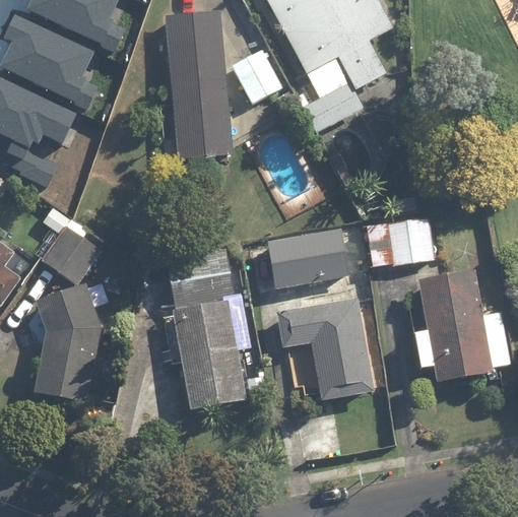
[(30,0),(25,9),(112,51),(125,24),(109,17),(118,0),(30,0)]
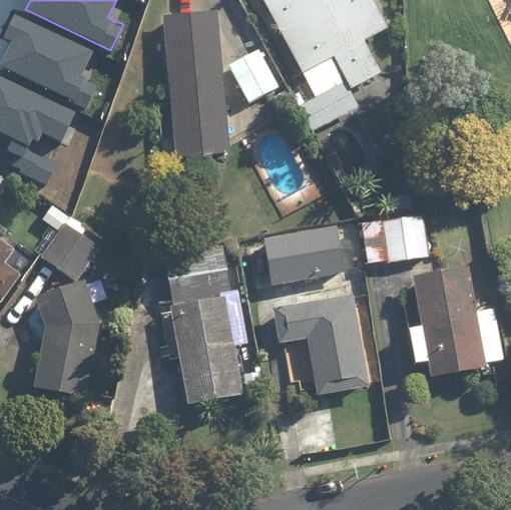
[(260,0),(327,124),(359,107),(349,89),(381,71),(365,40),(389,27),(375,0),(260,0)]
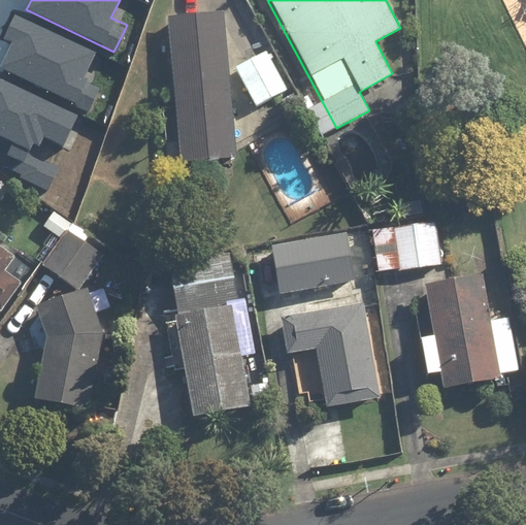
[(10,40),(0,61),(0,69),(85,110),(97,85),(80,77),(94,51),(11,11),(0,35),(10,40)]
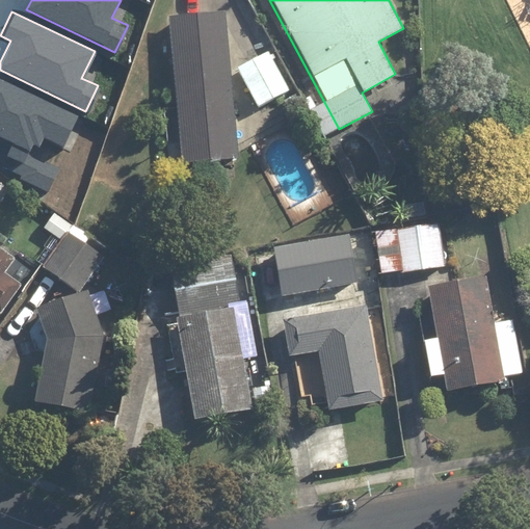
[(226,11),(168,15),(179,164),(235,160),(226,11)]
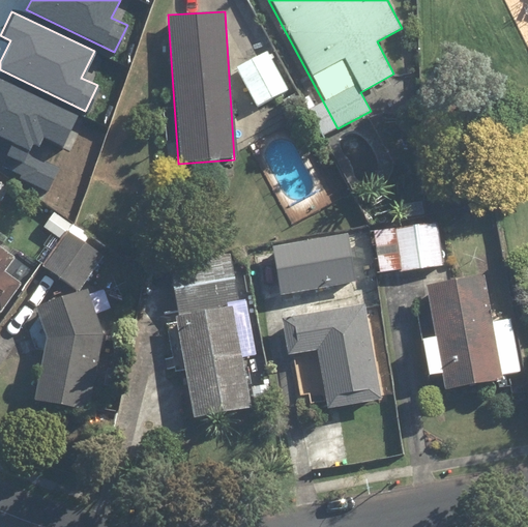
[(288,89),(267,51),(234,69),(255,108),(288,89)]
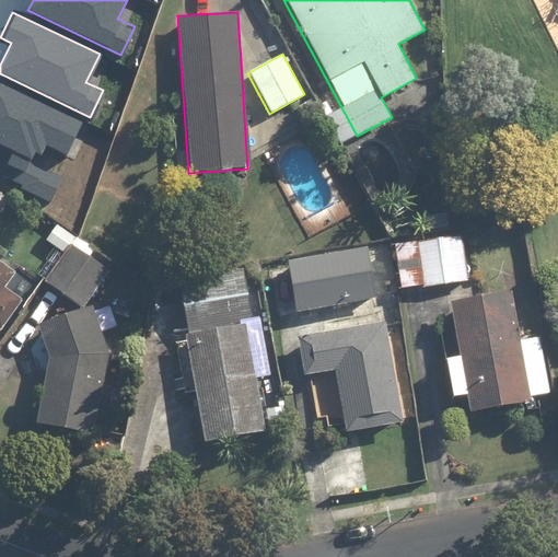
[(0,170),(45,192),(51,177),(34,169),(46,143),(67,153),(83,120),(0,79),(0,170)]
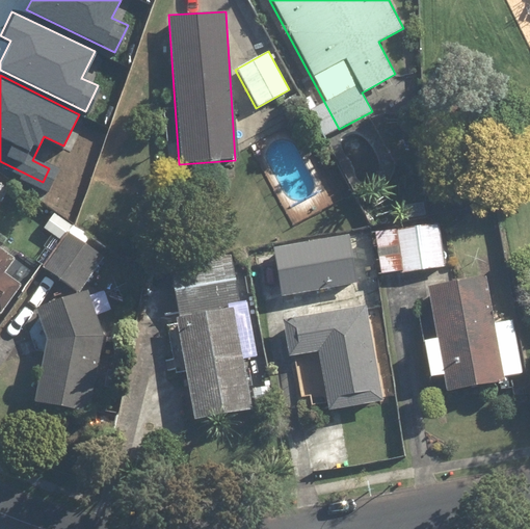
[(0,199),(8,186),(0,180),(0,199)]
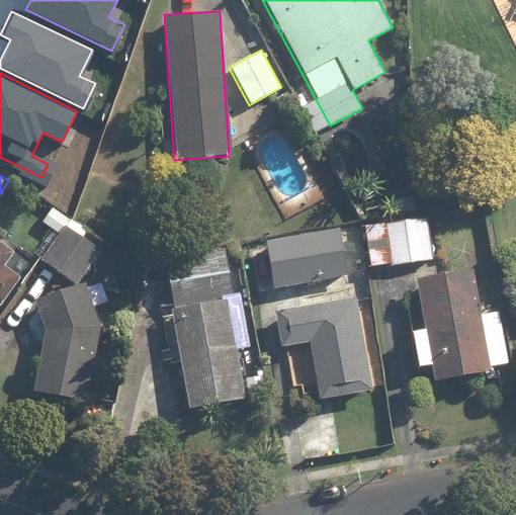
[(429,217),(384,223),(391,263),(435,257),(429,217)]
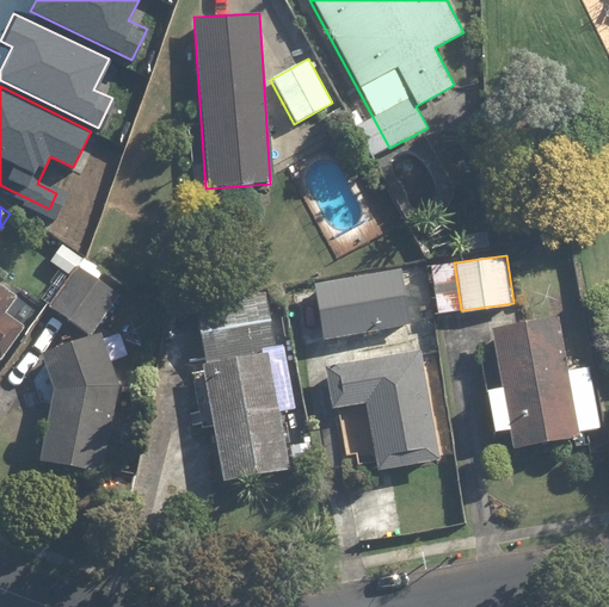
[(120,295),(78,266),(49,307),(90,335),(120,295)]
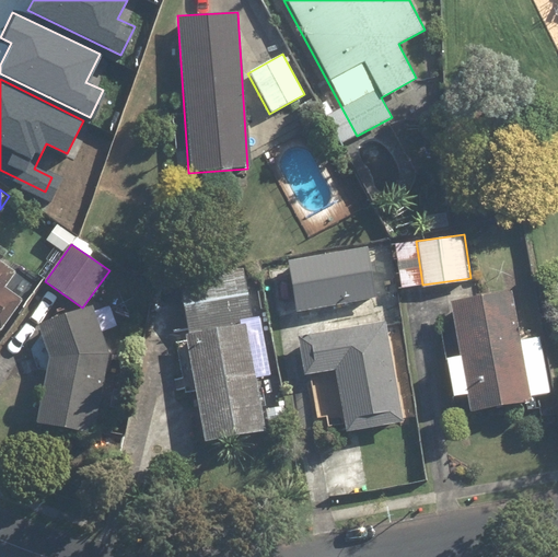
[(375,297),(368,244),(288,257),(295,310),(375,297)]
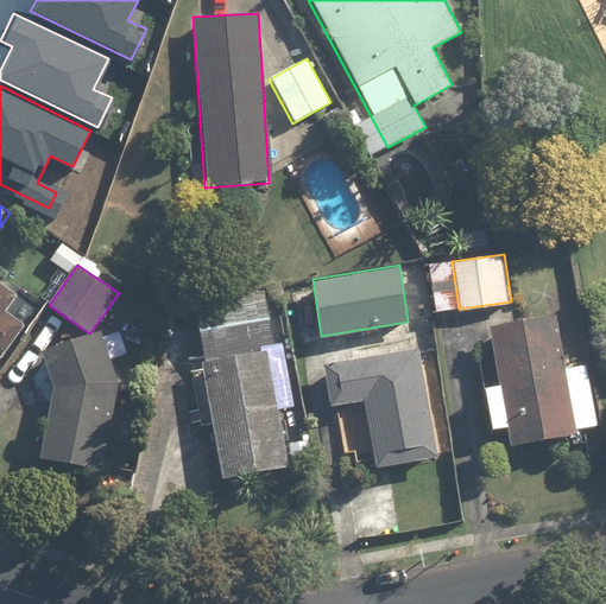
[(0,358),(1,360),(25,324),(6,312),(17,294),(0,283),(0,358)]
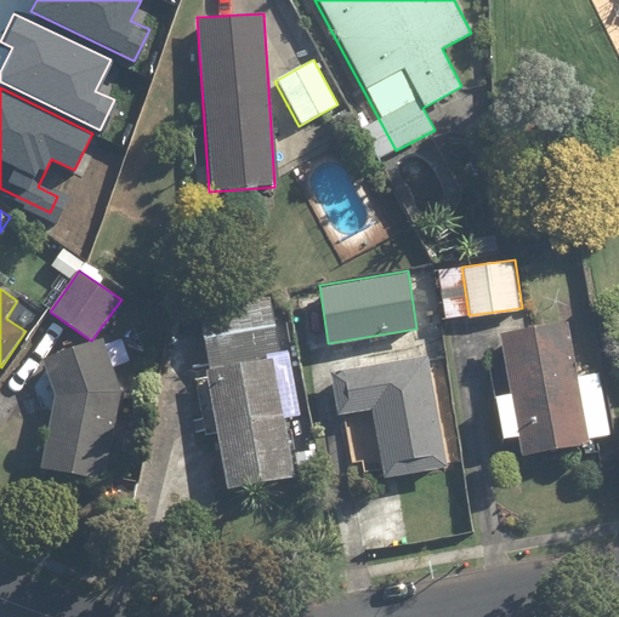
[(611,433),(598,372),(573,378),(562,321),(498,335),(523,456),(586,443),(586,438),(611,433)]
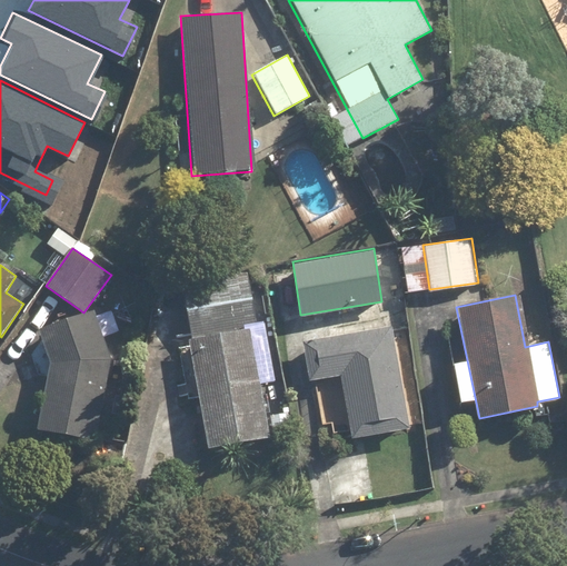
[(249,300),(183,311),(207,449),(268,439),(258,381),(275,379),(265,318),(252,320),(249,300)]
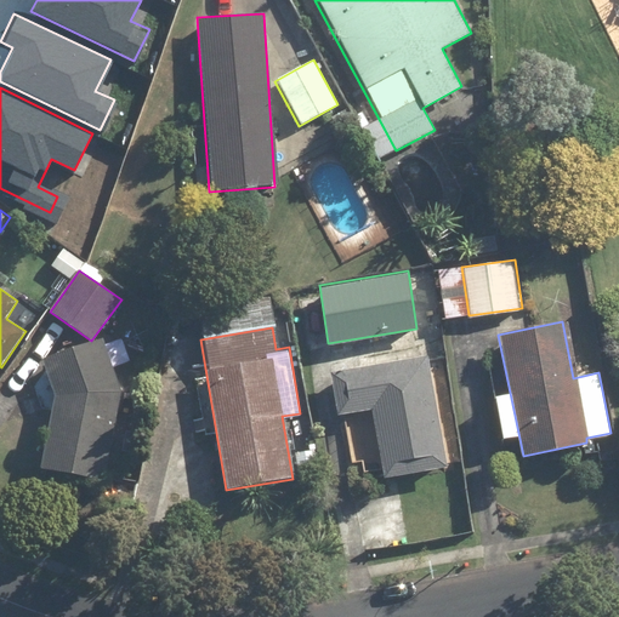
[(101,341),(43,363),(56,396),(41,469),(101,481),(119,388),(101,341)]
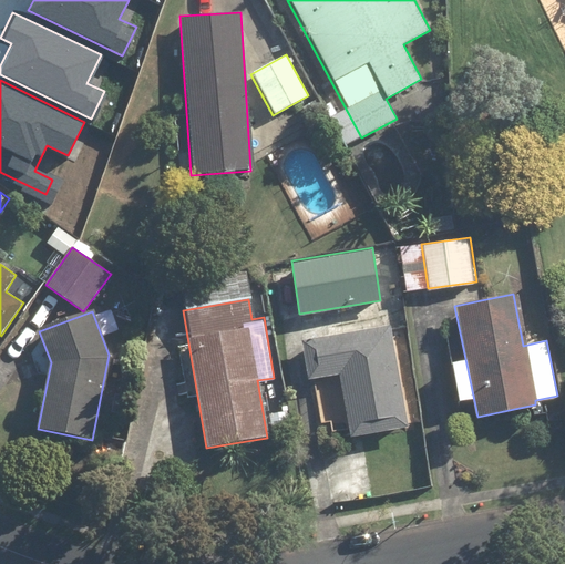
[(404,427),(388,326),(300,341),(307,380),(339,376),(349,436),(404,427)]
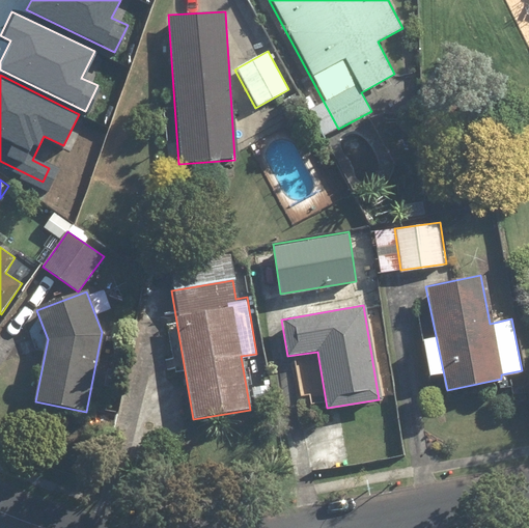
All buildings are outlined.
